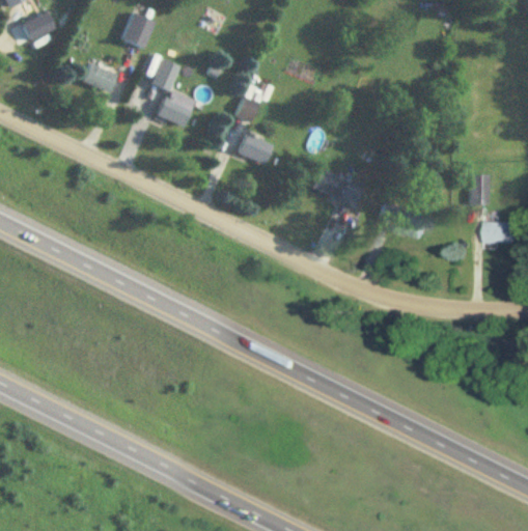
[(5,0),(11,9),(27,0),(5,0)]
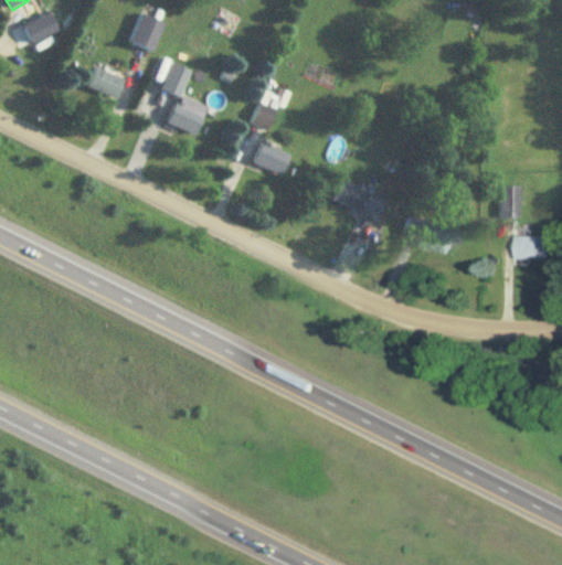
[(139,14),(130,43),(156,52),(165,22),(139,14)]
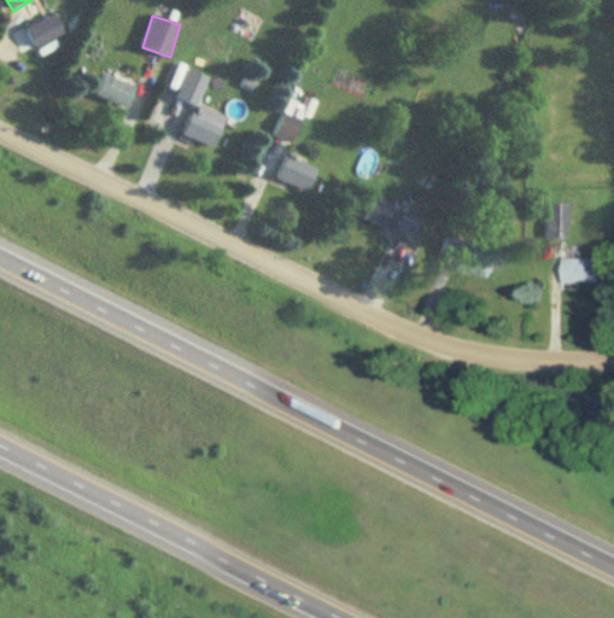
[(95,93),(127,110),(136,89),(105,74),(95,93)]
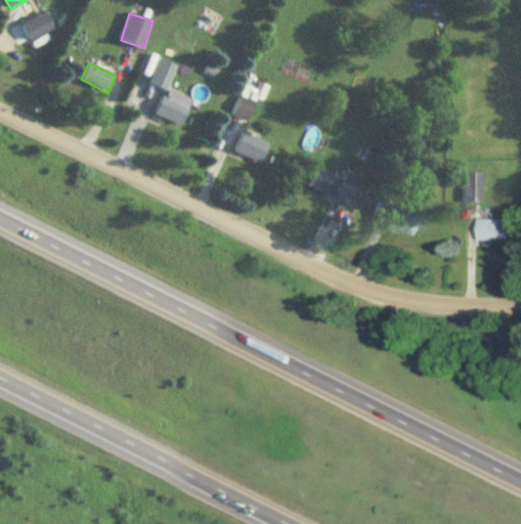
[(182,126),(190,108),(161,95),(154,113),(182,126)]
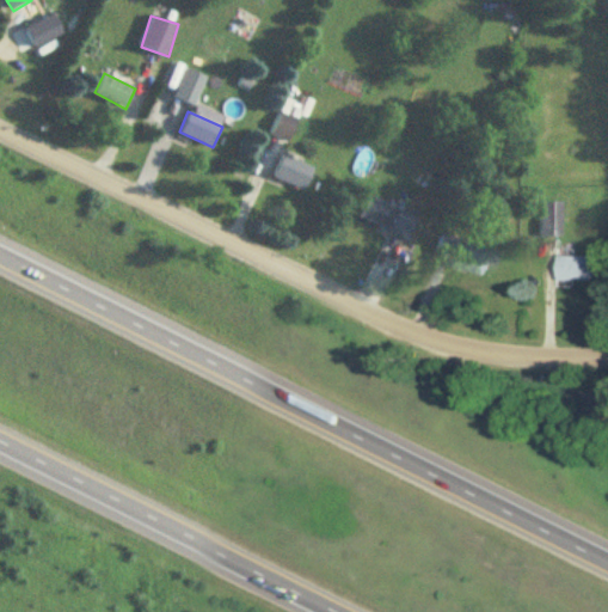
[(272,135),(292,141),(299,120),(280,114),(272,135)]
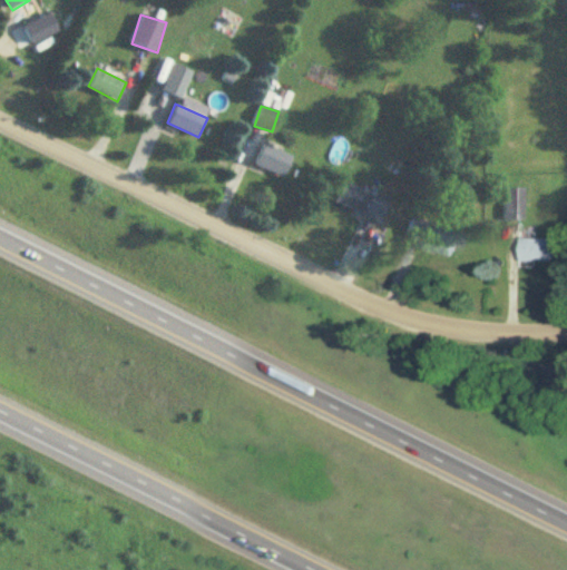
[(295,156),(266,144),(257,165),(286,177),(295,156)]
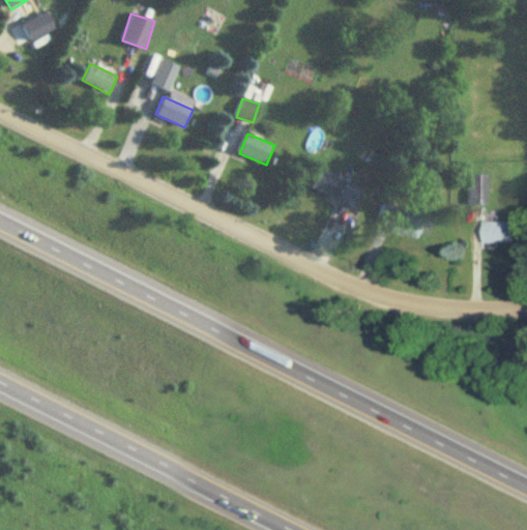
[(357,205),(363,187),(318,170),(312,188),(357,205)]
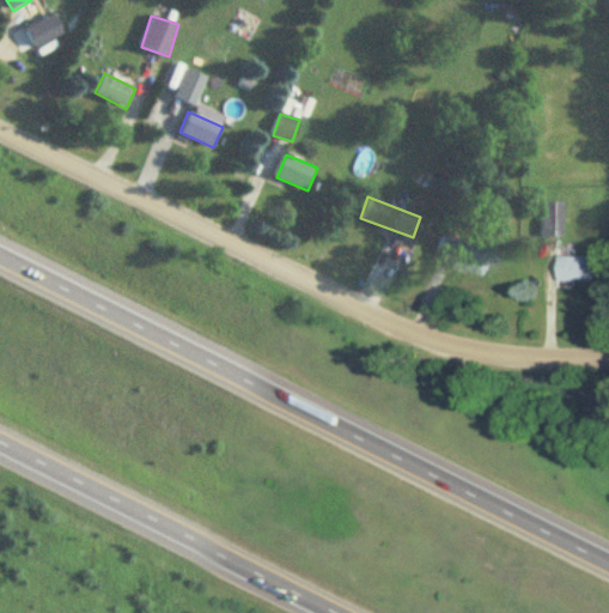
[(542,202),(542,236),(566,236),(566,202),(542,202)]
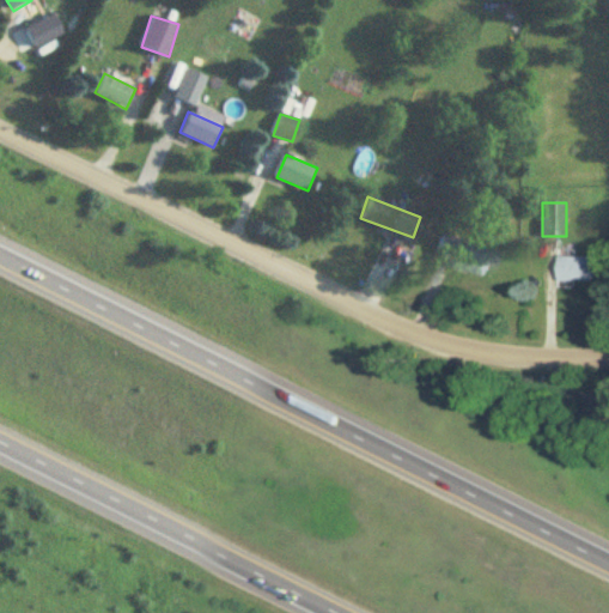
[(504,250),(448,238),(443,262),(498,275),(504,250)]
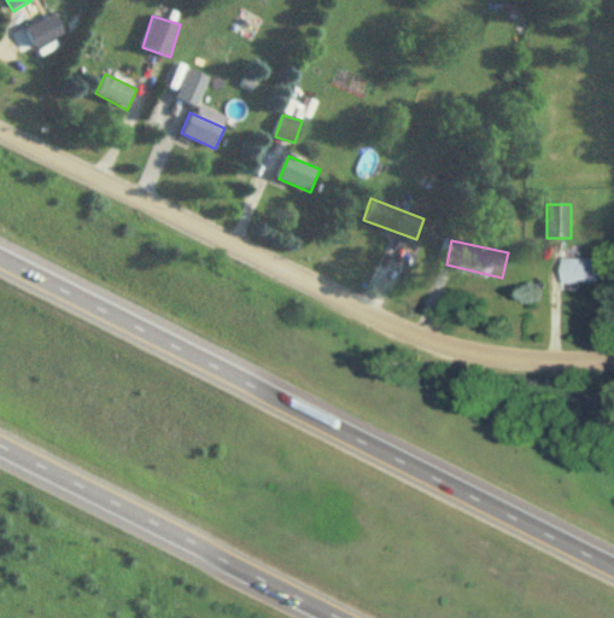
[(572,283),(607,283),(607,257),(572,257),(572,283)]
